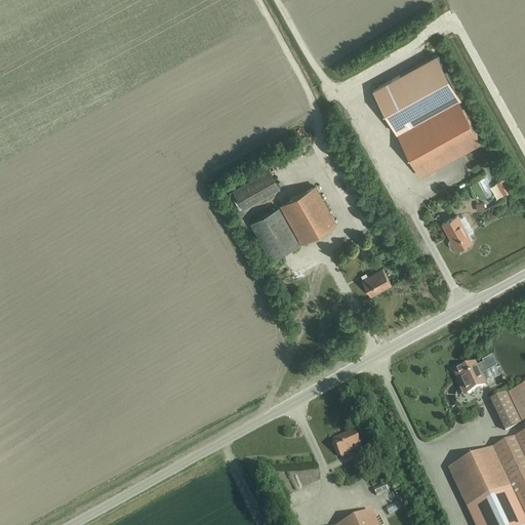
[(398,134),(457,102),(460,101),(436,55),(373,90),(398,134)]
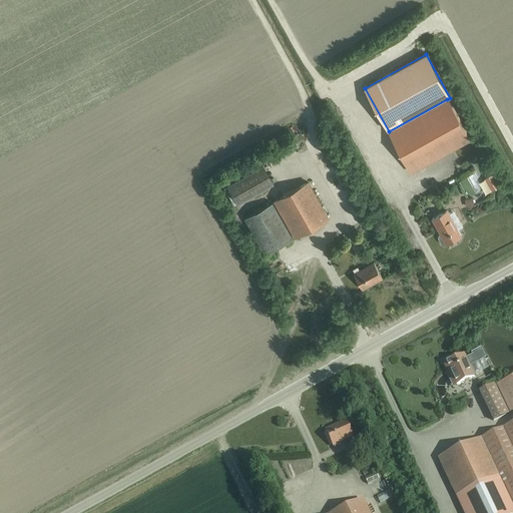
[(411,172),(470,140),(447,99),(389,131),(411,172)]
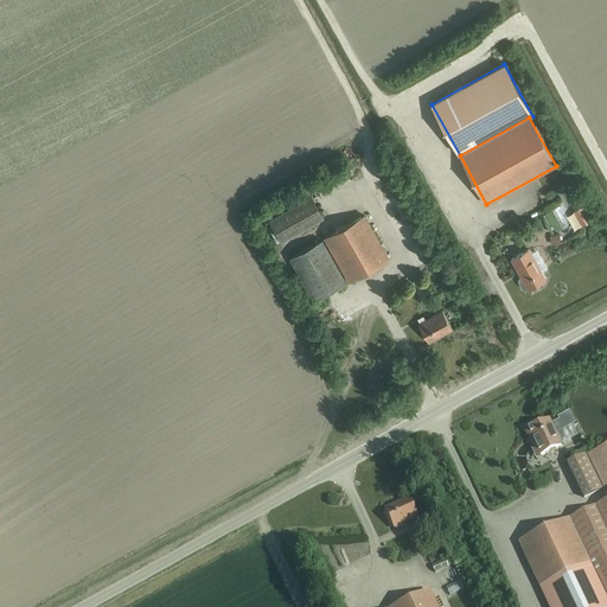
[(282,241),(325,217),(312,195),(270,218),(282,241)]
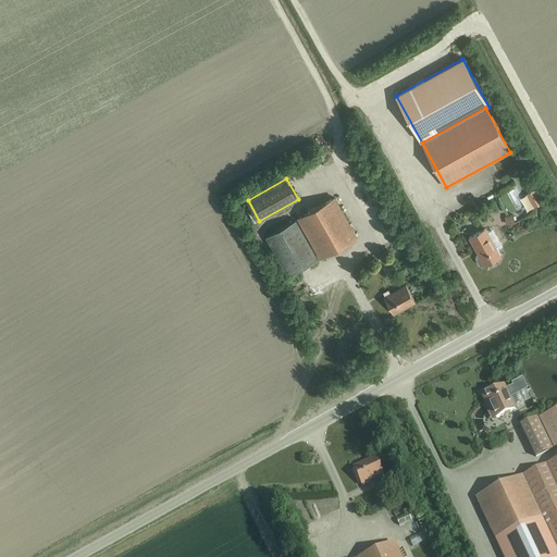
[(320,258),(357,237),(334,198),(298,219),(320,258)]
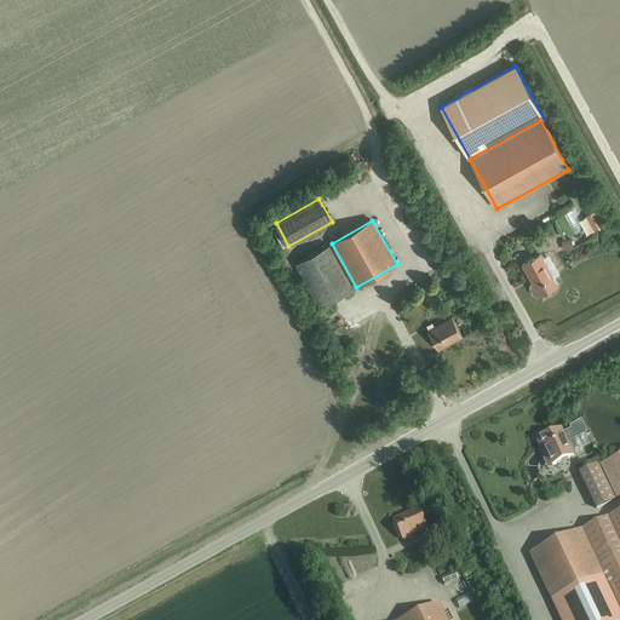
[(321,306),(354,288),(328,245),(296,263),(321,306)]
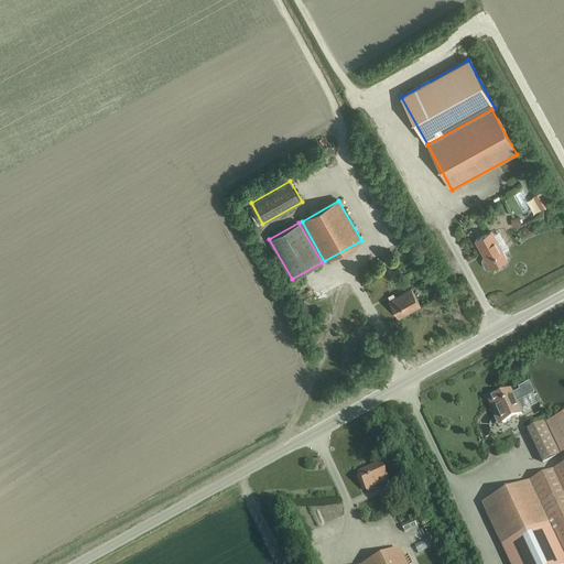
[(488,270),(490,269),(507,259),(491,231),(475,240),(484,257),(483,258),(481,261),(486,269),(488,270)]
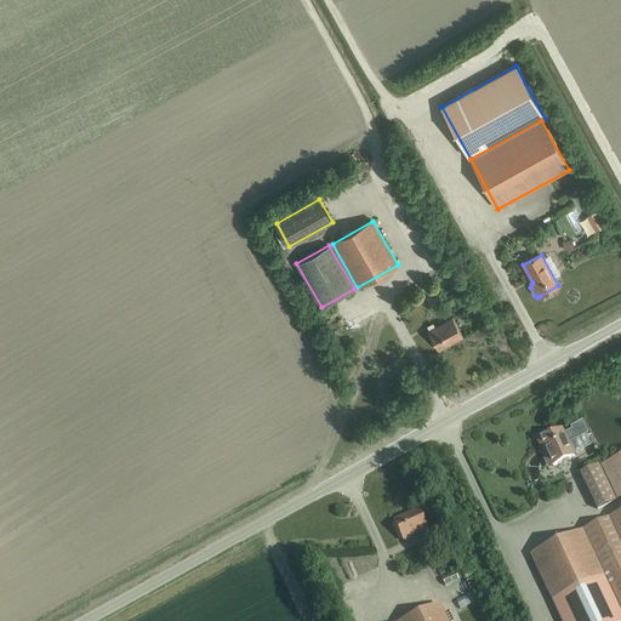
[(438,351),(463,337),(453,318),(428,331),(438,351)]
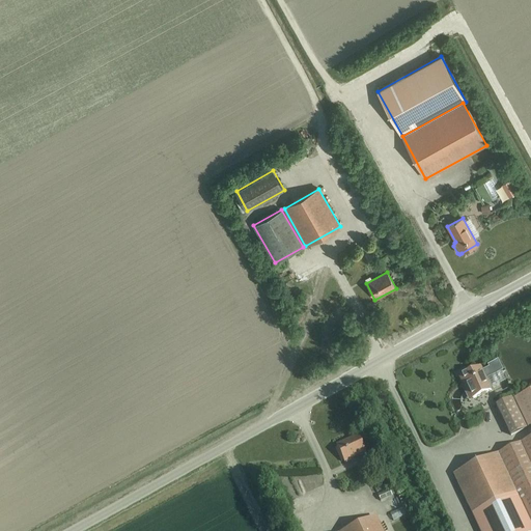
[(474,398),(491,390),(480,367),(474,369),(473,366),(457,373),(467,392),(470,391),(474,398)]
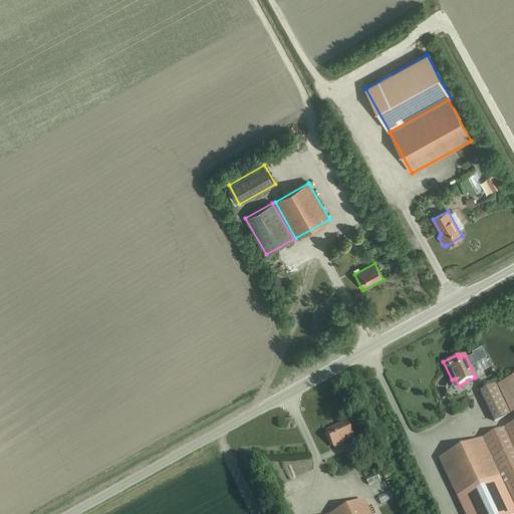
[(496,421),(511,414),(497,386),(482,392),(496,421)]
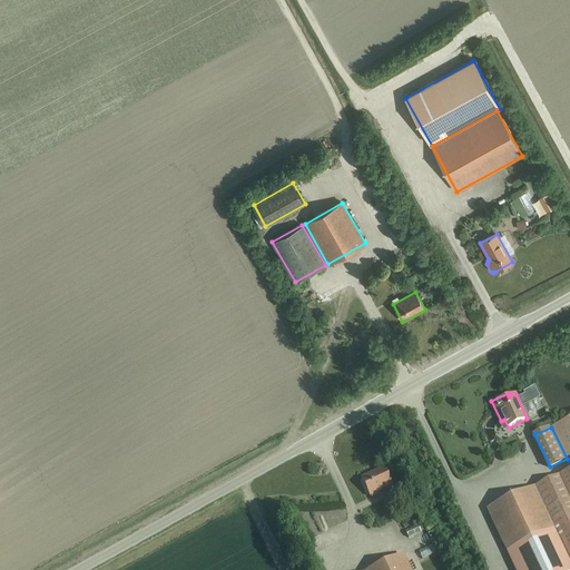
[(369,497),(392,487),(384,468),(361,478),(369,497)]
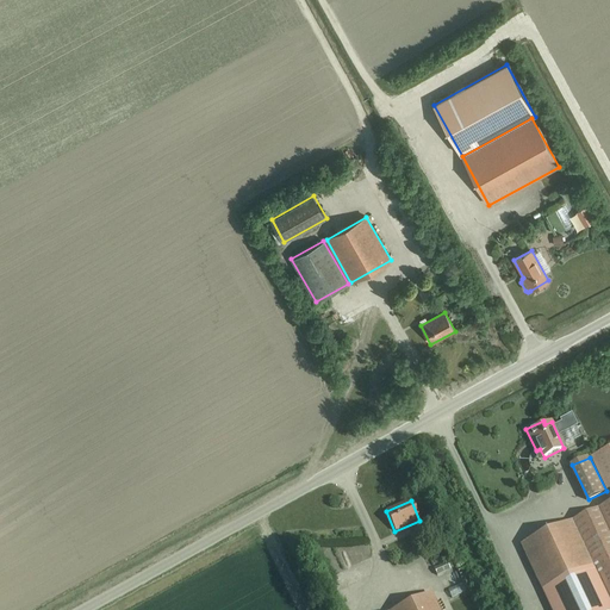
[(609,503),(598,509),(609,534),(609,503)]
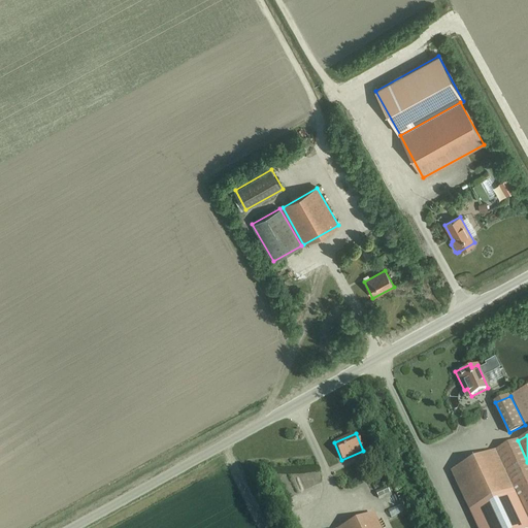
[(496,451),(515,490),(527,519),(527,462),(518,440),(496,451)]
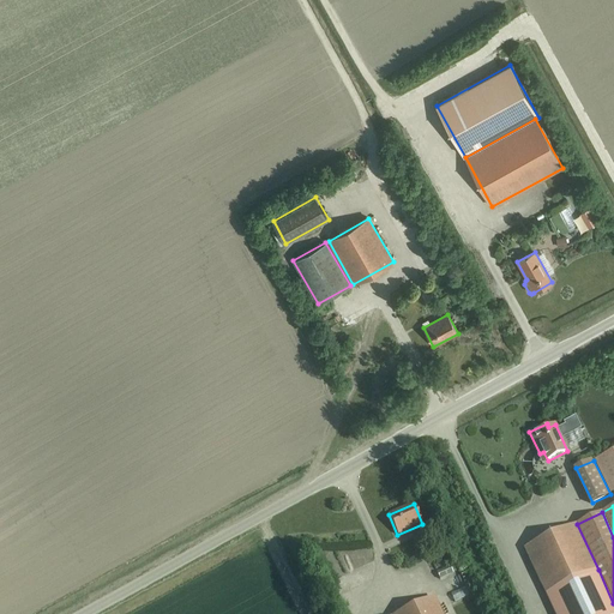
[(577,524),(524,549),(546,595),(599,570),(577,524)]
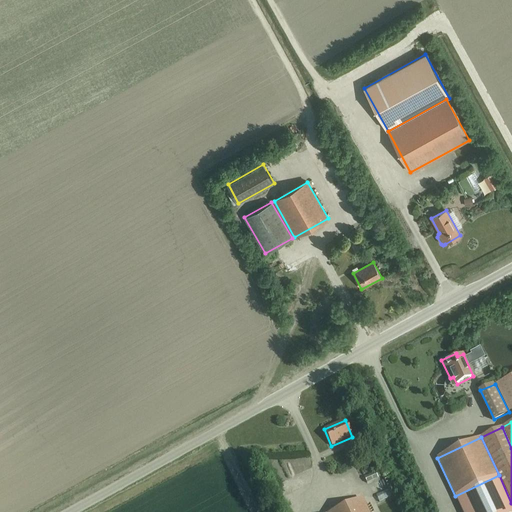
[(377,479),(374,472),(363,477),(366,484),(377,479)]
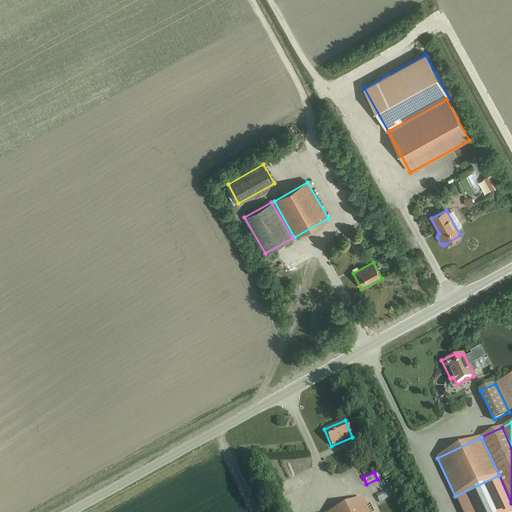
[(511,511),(511,503),(499,475),(455,496),(462,511),(511,511)]
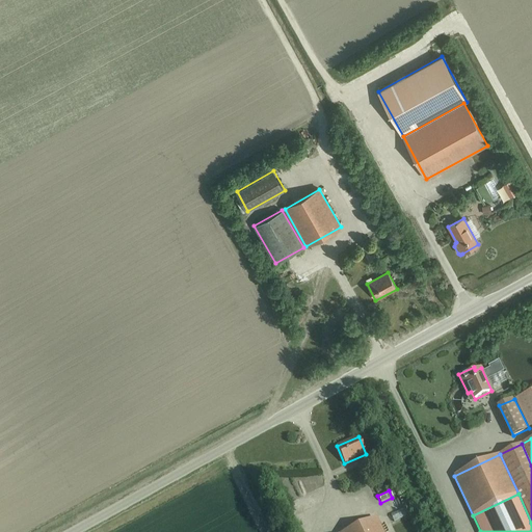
[(382,531),(376,519),(345,531),(382,531)]
